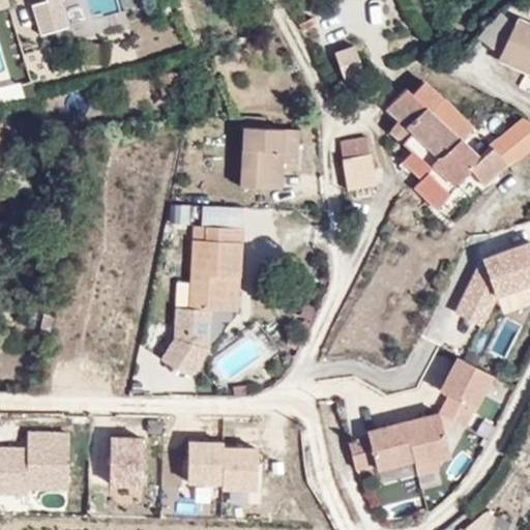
[(0,0),(0,11),(10,8),(8,0),(0,0)]
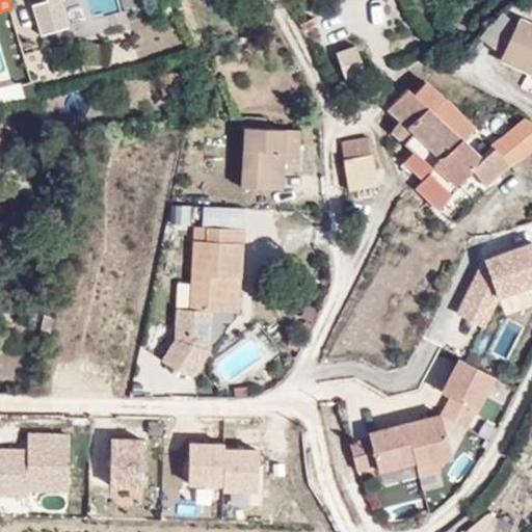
[(55,0),(31,0),(33,6),(42,3),(45,12),(29,18),(38,46),(68,35),(55,0)]
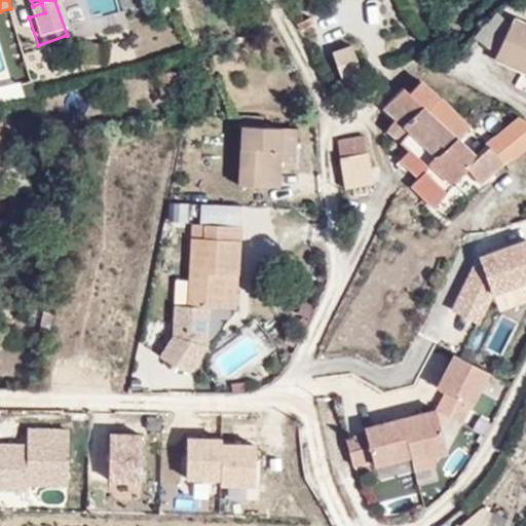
[(499,58),(511,21),(496,14),(477,40),(499,58)]
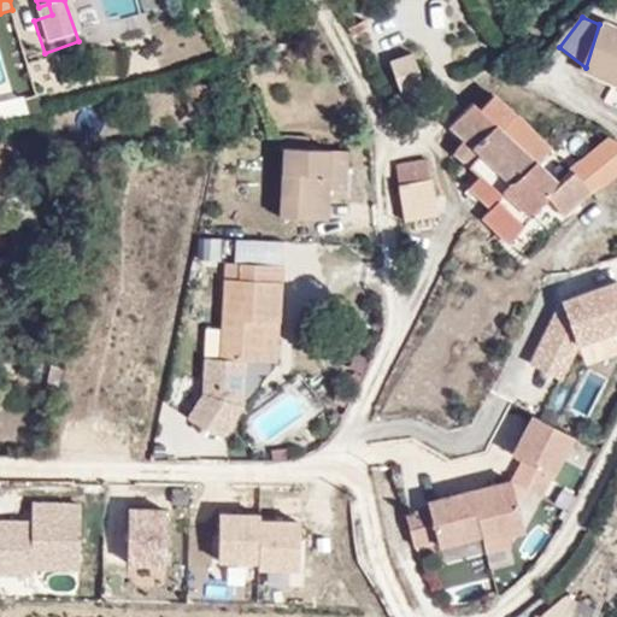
[(616,31),(599,24),(586,68),(585,71),(616,87),(616,31)]
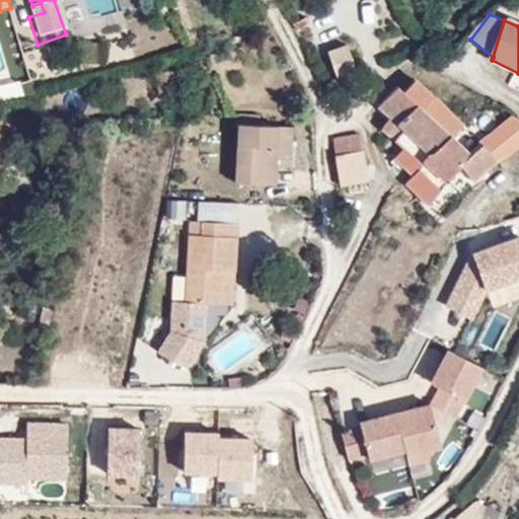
[(349,42),(328,48),(343,89),(363,83),(349,42)]
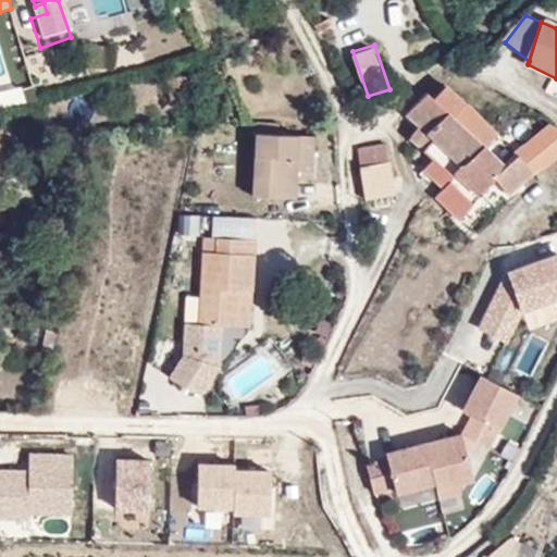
[(496,130),(509,116),(477,87),(475,87),(456,70),(443,83),(437,76),(417,98),(429,110),(421,123),(436,135),(446,123),(472,146),(467,152),(469,155),(465,159),(456,168),(481,189),(489,180),(503,163),(517,178),(541,157),(530,135),(516,148),(496,130)]
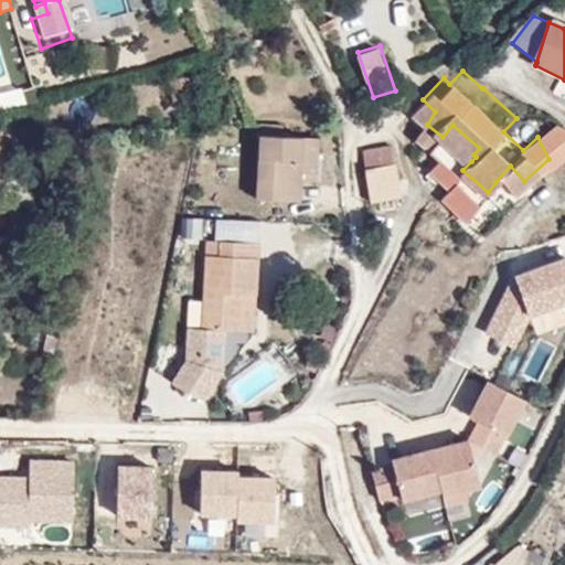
[(557,156),(564,148),(564,109),(543,130),(556,153),(557,156)]
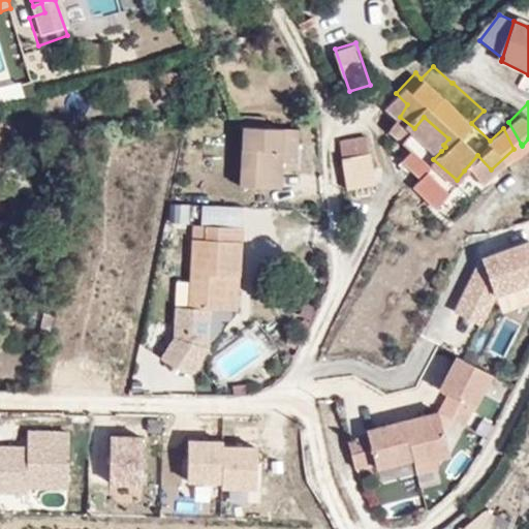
[(443,145),(448,138),(424,117),(414,128),(441,151),(445,147),(443,145)]
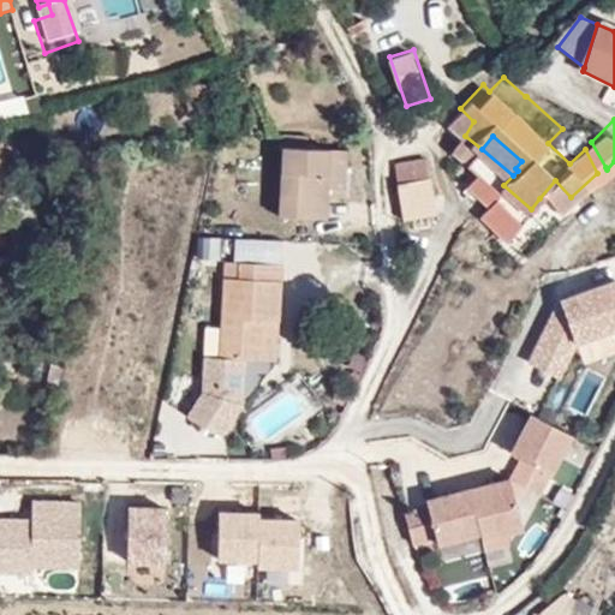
[(333,193),(336,143),(286,141),(281,213),(330,218),(333,193)]
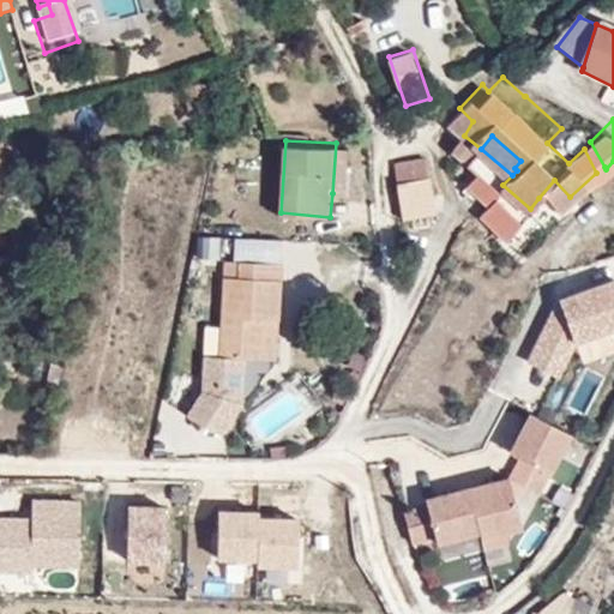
[(605,167),(590,142),(583,148),(584,149),(596,173),(605,167)]
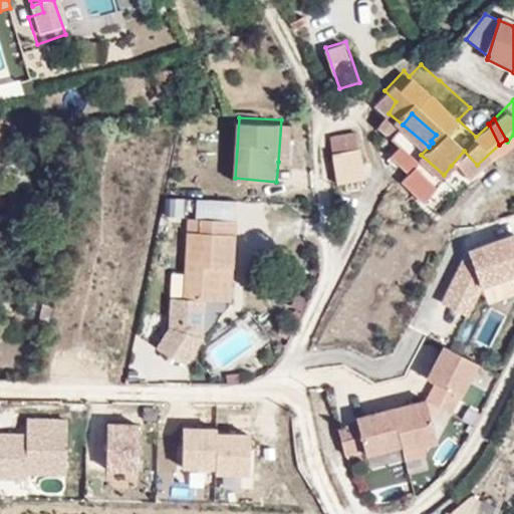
[(294,121),(281,119),(278,162),(290,162),(294,121)]
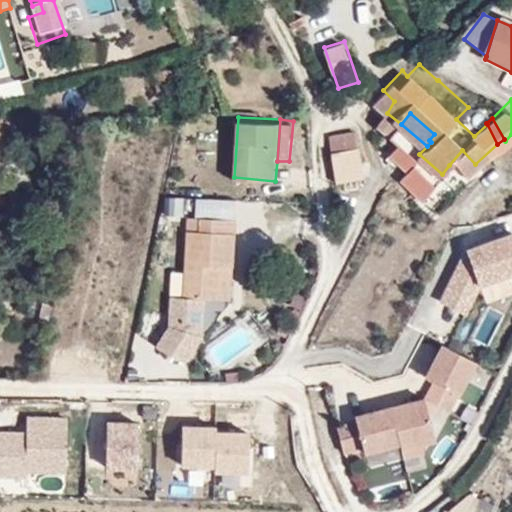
[(358,132),(332,136),(337,182),(364,179),(358,132)]
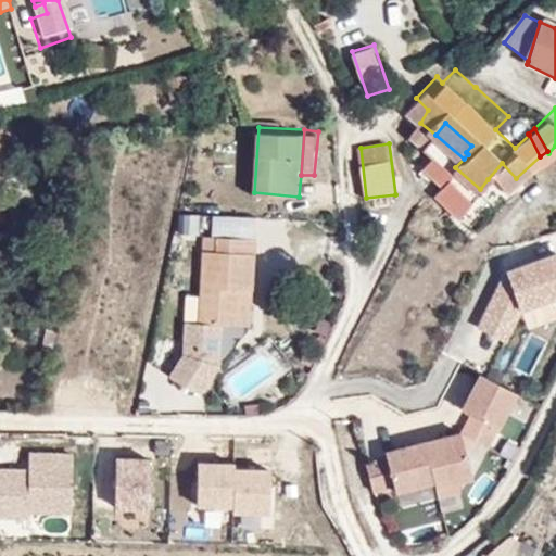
[(180,216),(180,234),(210,232),(209,214),(180,216)]
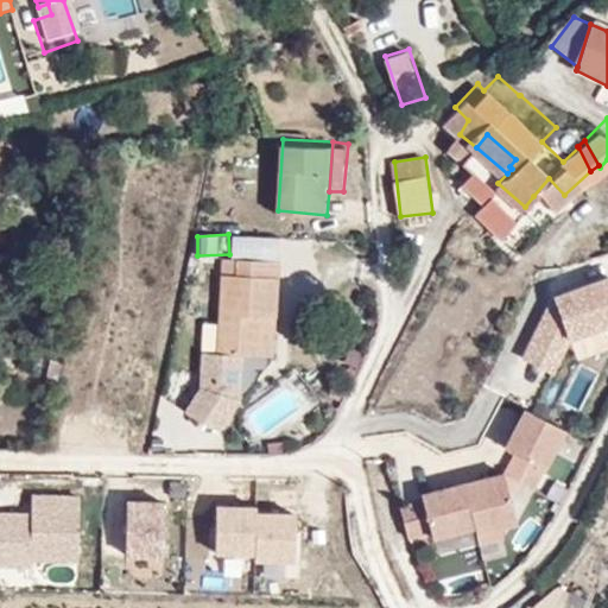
[(607,252),(567,268),(538,327),(564,340),(581,305),(607,295),(607,252)]
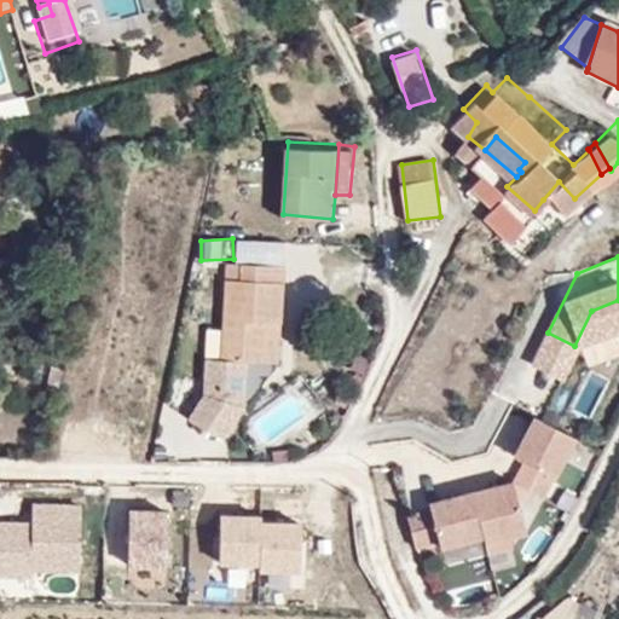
[(283,266),(242,264),(241,289),(227,289),(224,360),(246,362),(262,362),(265,323),(281,323),(283,266)]
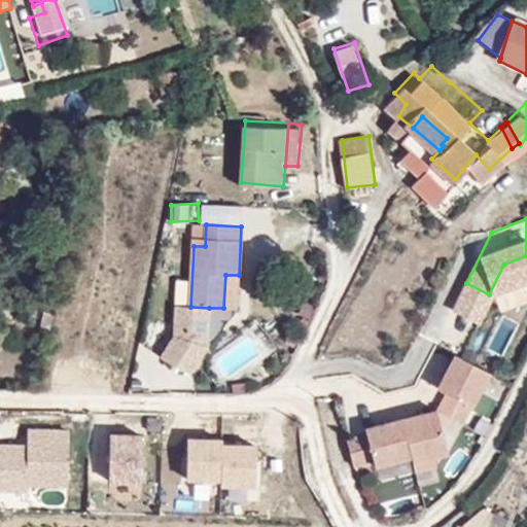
[(206,224),(195,224),(194,246),(205,246),(206,224)]
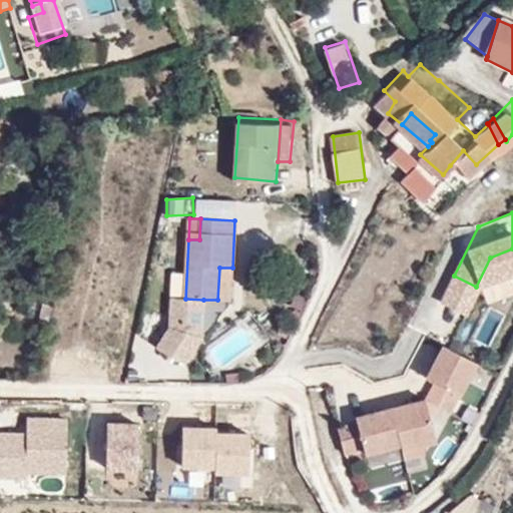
[(232,268),(219,268),(217,300),(230,301),(232,268)]
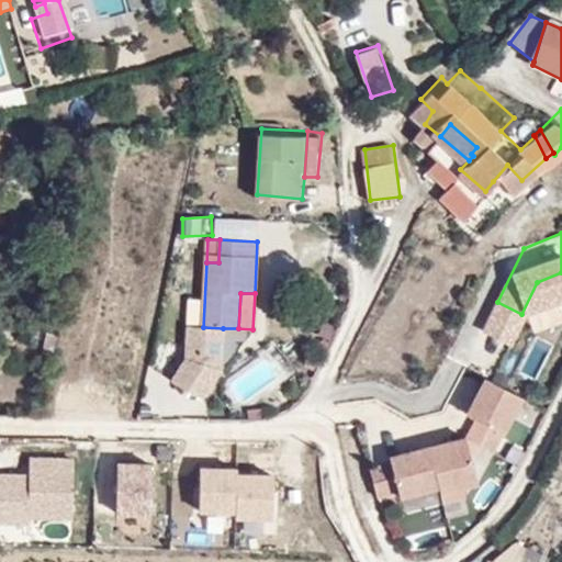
[(203,327),(188,327),(187,357),(172,380),(192,395),(204,396),(221,370),(223,328),(203,327)]
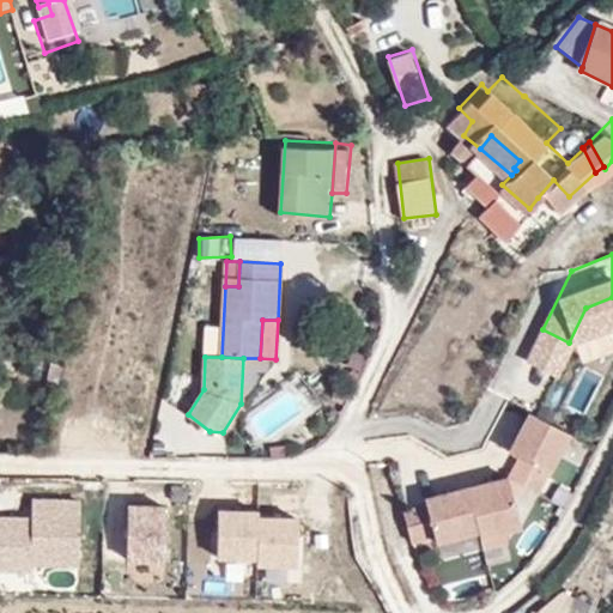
[(535,425),(525,445),(539,453),(553,460),(582,400),(544,382),(526,420),(535,425)]
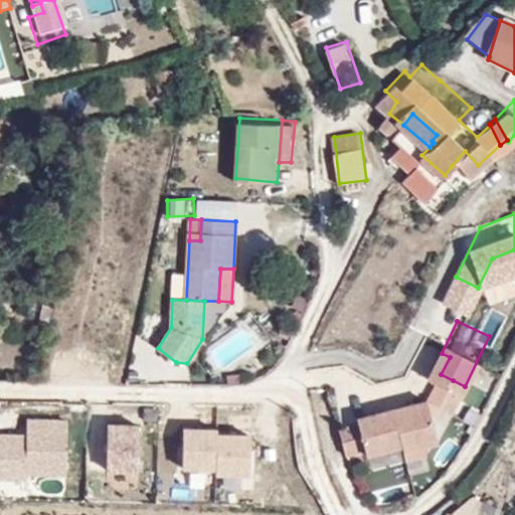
[(441,374),(407,383),(417,420),(421,436),(441,430),(439,419),(453,415),(447,395),(441,374)]
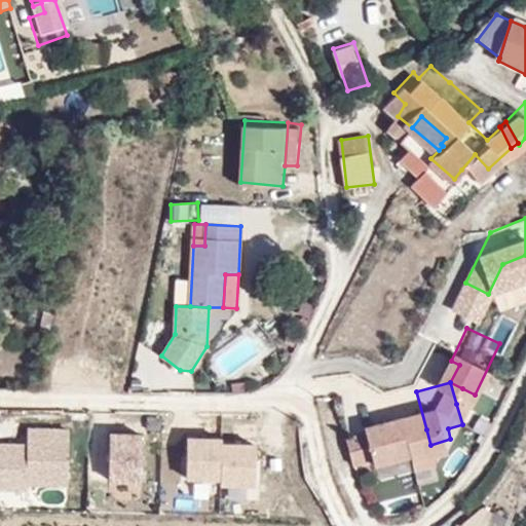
[(462,388),(450,382),(456,404),(462,388)]
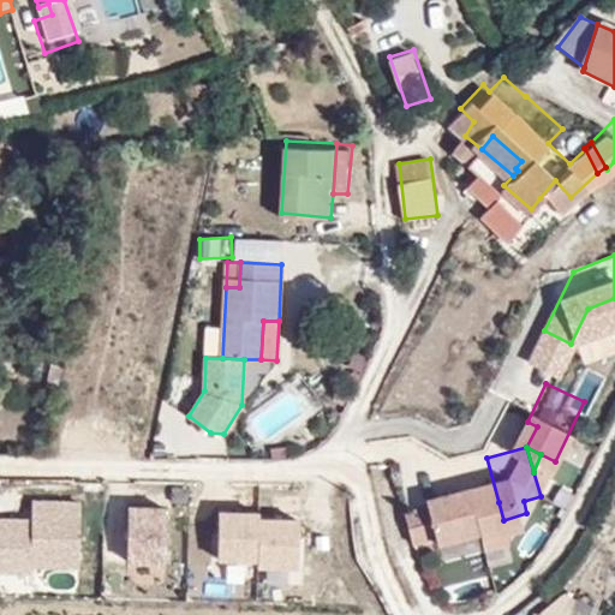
[(451,475),(430,479),(440,511),(459,506),(460,513),(499,502),(487,458),(449,469),(451,475)]
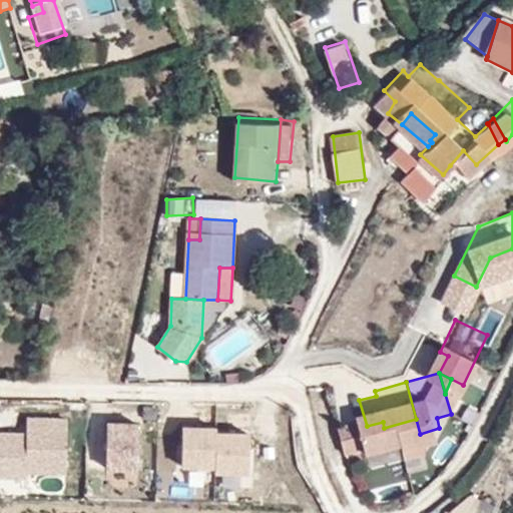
[(66,412),(52,411),(52,427),(66,427),(66,412)]
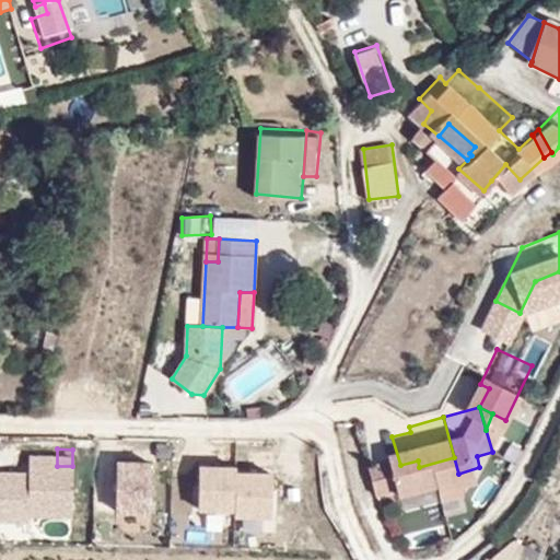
[(100,508),(101,450),(72,450),(72,466),(57,466),(12,465),(23,511),(57,511),(57,505),(100,508)]
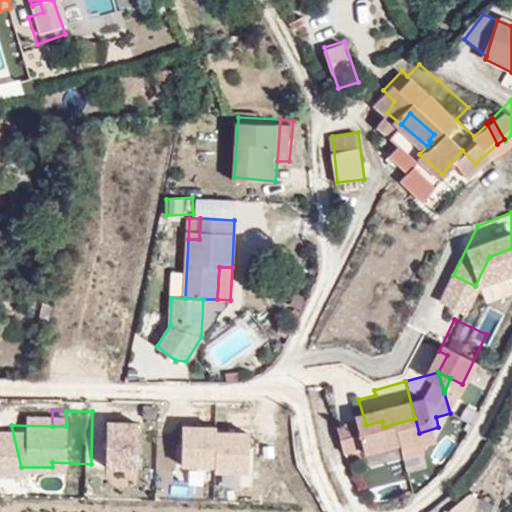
[(161,460),(162,416),(133,415),(132,460),(161,460)]
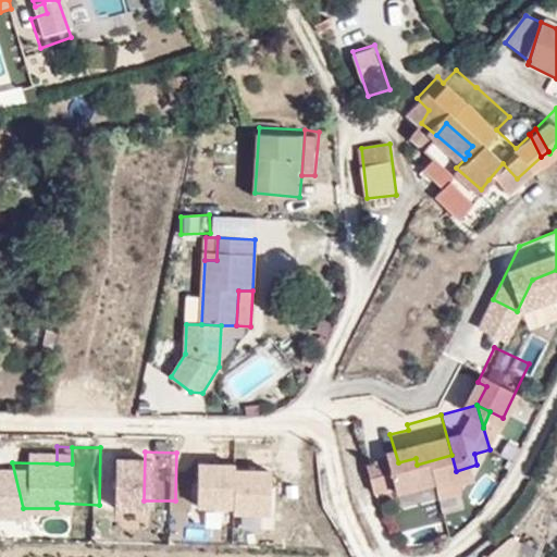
[(262,457),(226,456),(225,497),(262,498),(262,504),(297,505),(298,463),(262,462),(262,457)]
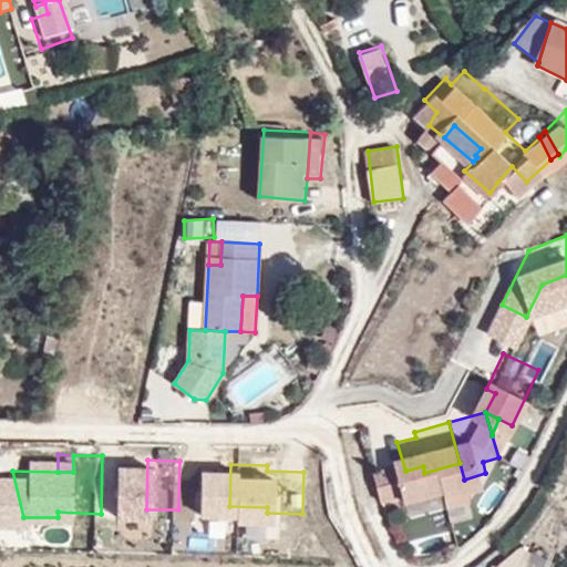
[(548,550),(566,521),(566,516),(547,504),(526,536),(548,550)]
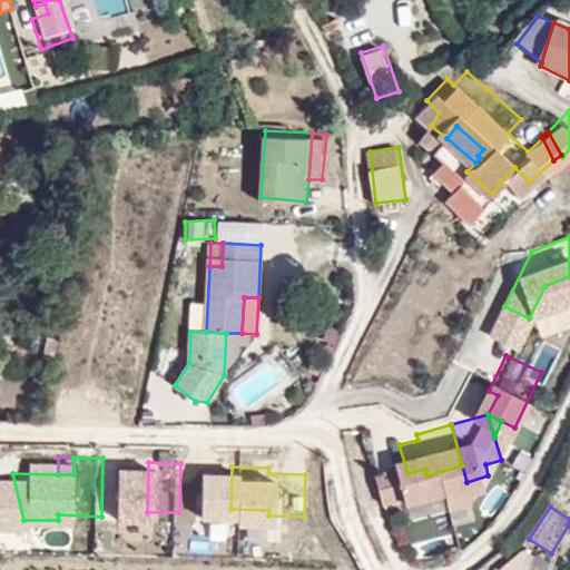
[(411,539),(418,560),(452,550),(445,528),(411,539)]
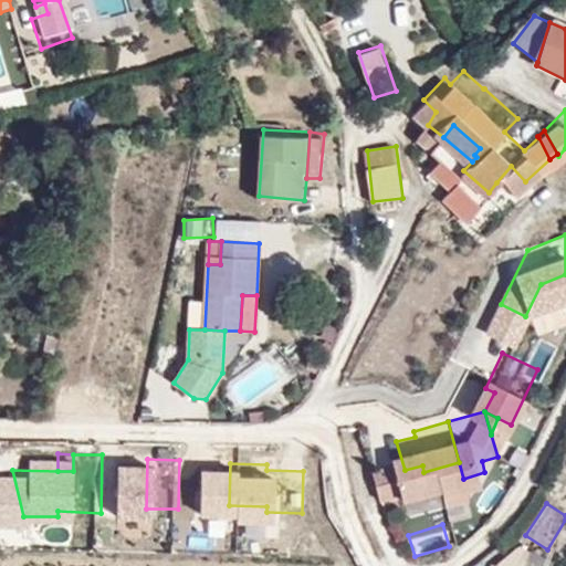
[(557,565),(561,559),(522,543),(496,563),(502,565),(501,565),(557,565)]
